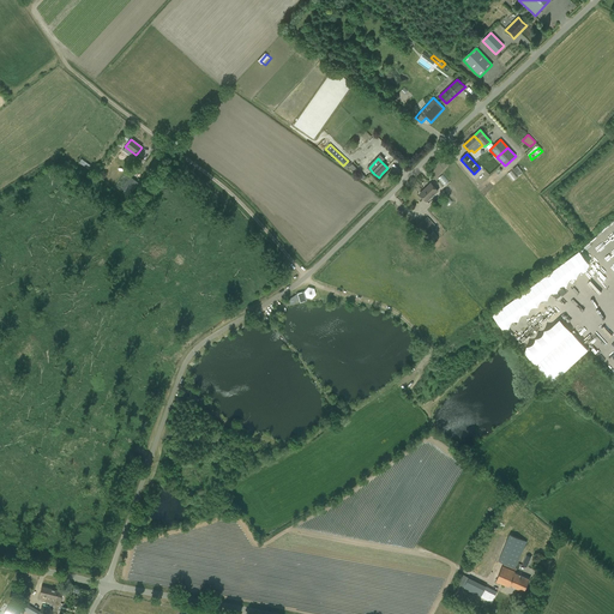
[(80,160),(78,163),(88,169),(90,166),(80,160)]
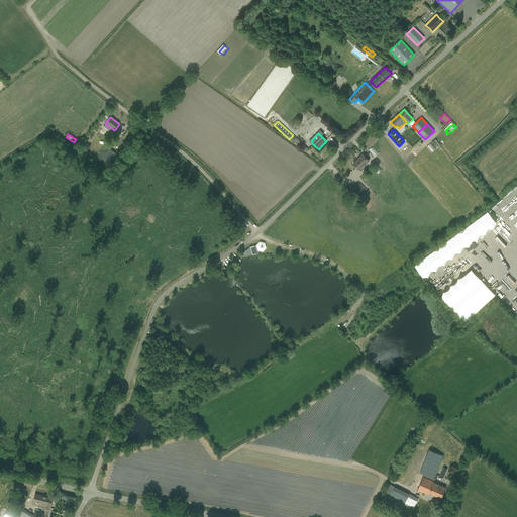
[(435,139),(431,142),(435,148),(439,145),(435,139)]
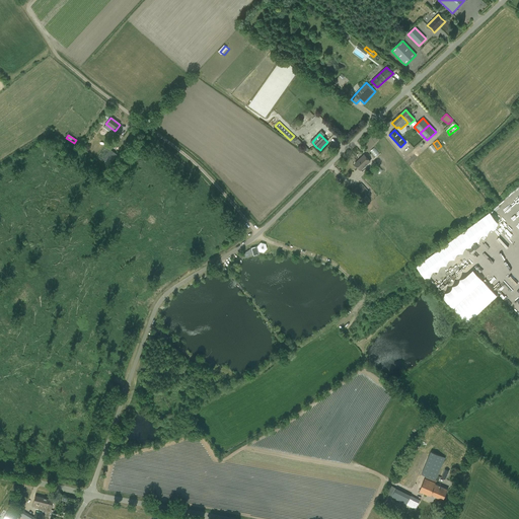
[(377,159),(382,155),(377,148),(372,152),(377,159)]
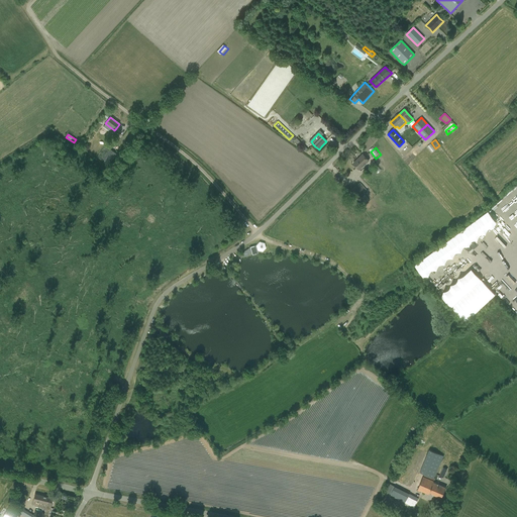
[(102,159),(109,164),(116,154),(109,149),(102,159)]
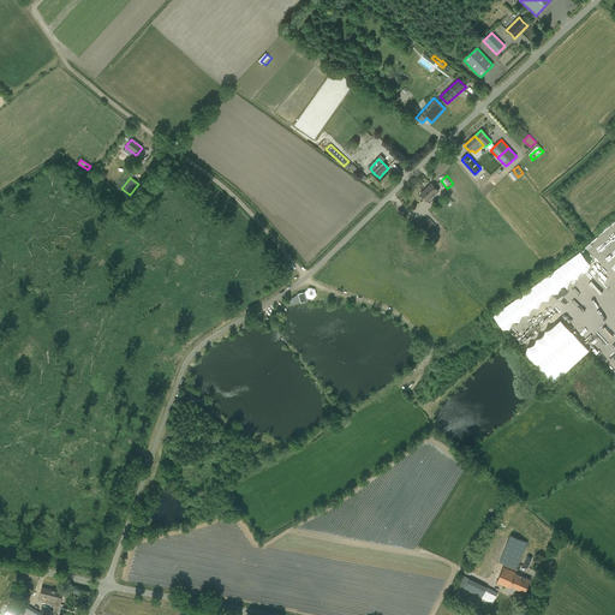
[(439,191),(436,189),(431,184),(421,195),(424,198),(428,202),(439,191)]
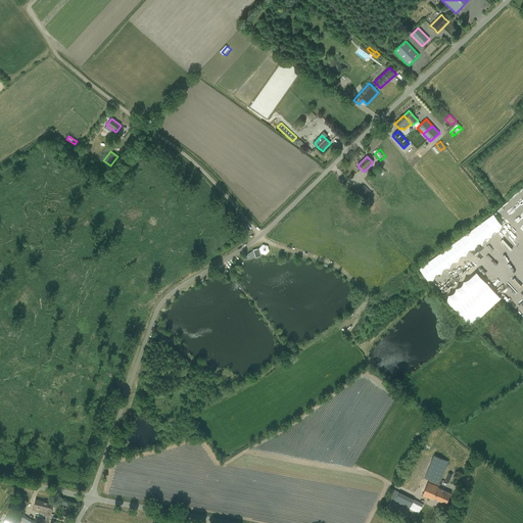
[(353,193),(362,202),(363,202),(367,206),(373,201),(369,197),(372,194),(364,185),(361,187),(353,193)]
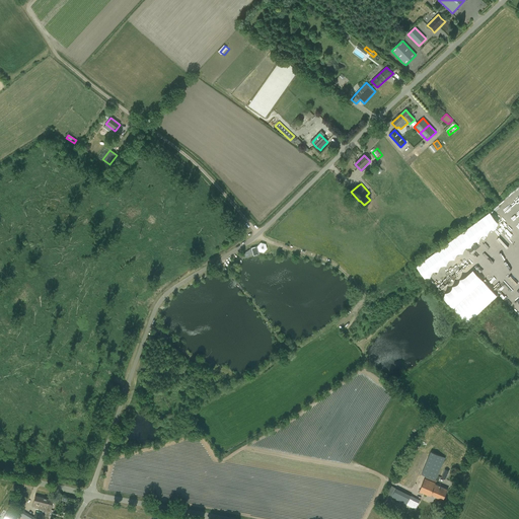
[(468,233),(419,266),(430,284),(457,266),(454,262),(454,258),(499,230),(506,230),(506,225),(499,215),(503,212),(505,212),(505,211),(503,209),(500,209),(468,229),(468,233)]
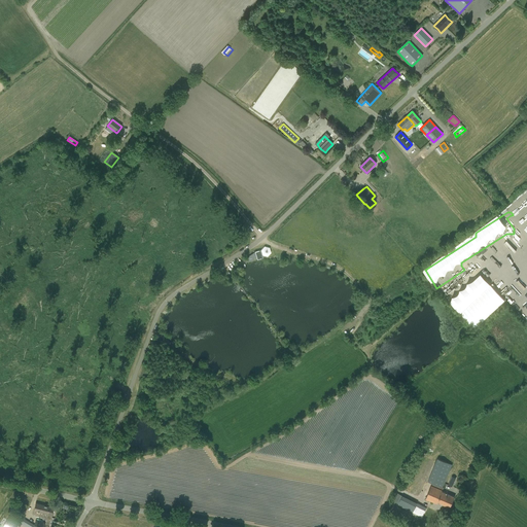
[(468,282),(471,286),(487,274),(484,270),(468,282)]
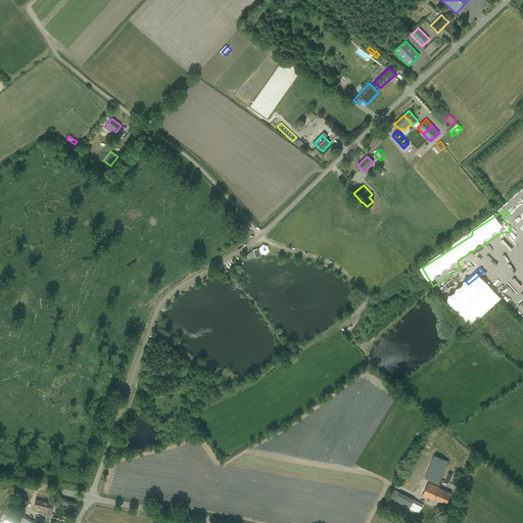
[(488,279),(496,287),(504,280),(496,272),(488,279)]
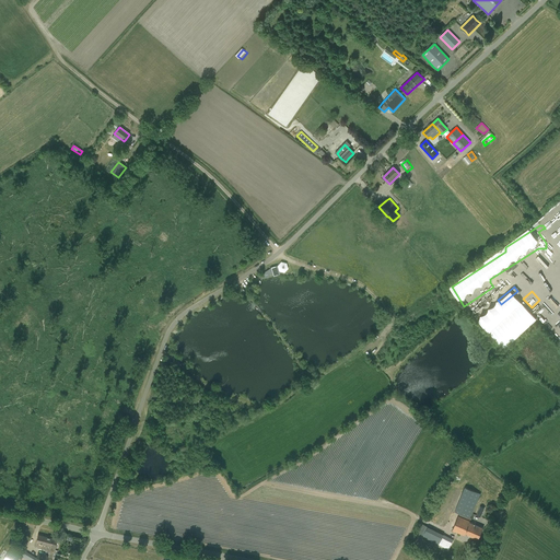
[(487,307),(491,301),(487,298),(482,304),(487,307)]
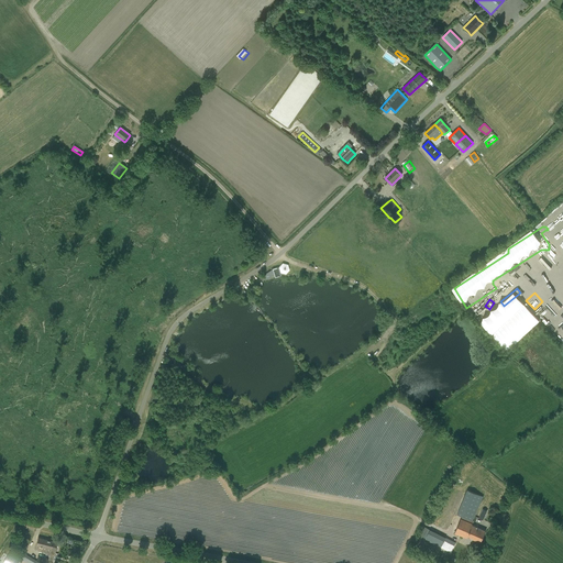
[(525,305),(492,334),(507,351),(539,321),(525,305)]
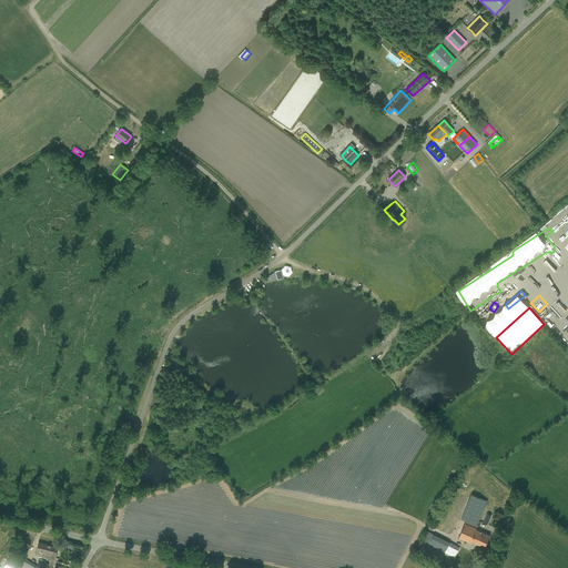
[(472,541),(473,543),(477,530),(476,530),(478,526),(477,526),(487,501),(472,495),(462,519),(466,520),(462,533),(459,538),(470,543),(472,541)]
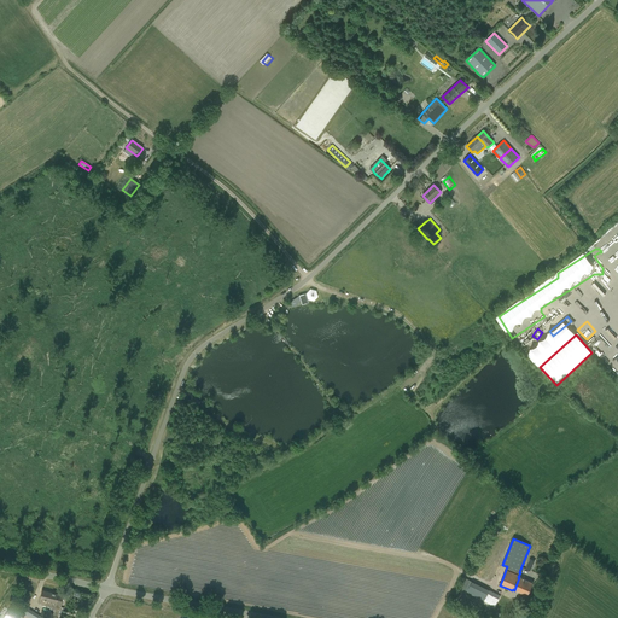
[(496,576),(502,561),(493,557),(485,571),(496,576)]
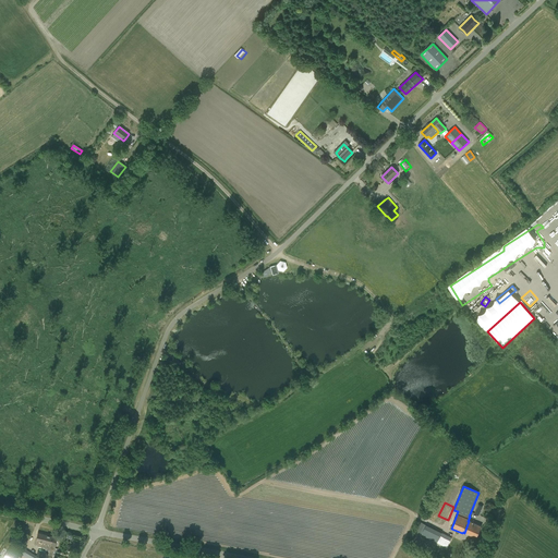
[(476,538),(480,531),(469,528),(471,522),(469,521),(464,533),(476,538)]
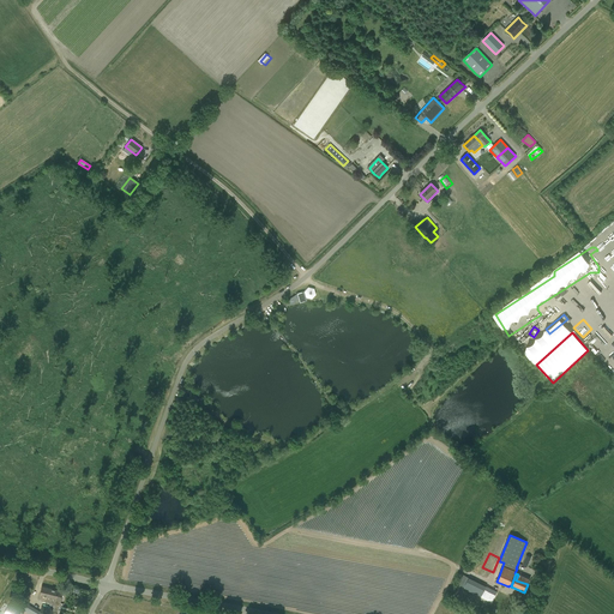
[(463,575),(457,585),(480,596),(488,600),(493,590),(469,577),(469,578),(463,575)]
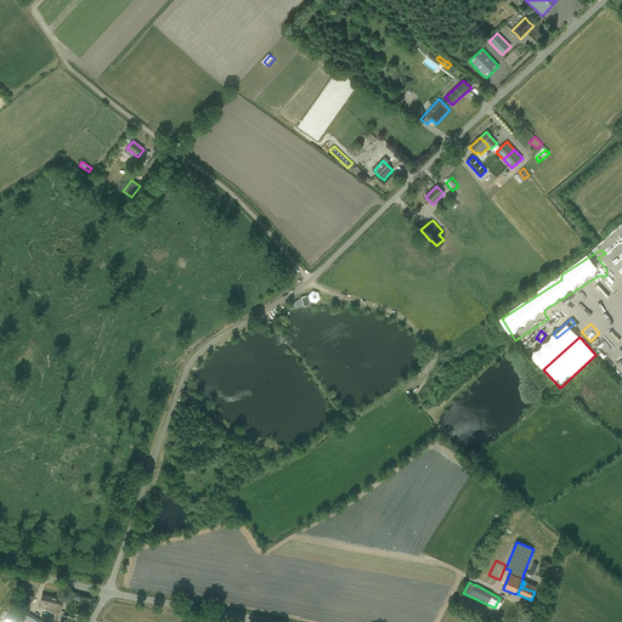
[(522,588),(535,592),(537,587),(525,582),(522,588)]
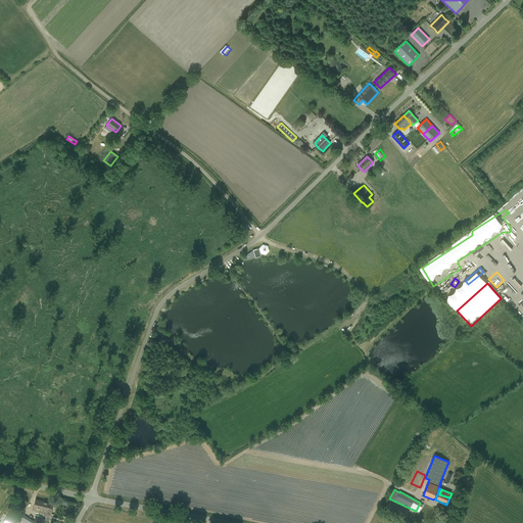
[(45,515),(49,503),(35,500),(33,511),(44,514),(43,515),(45,515)]
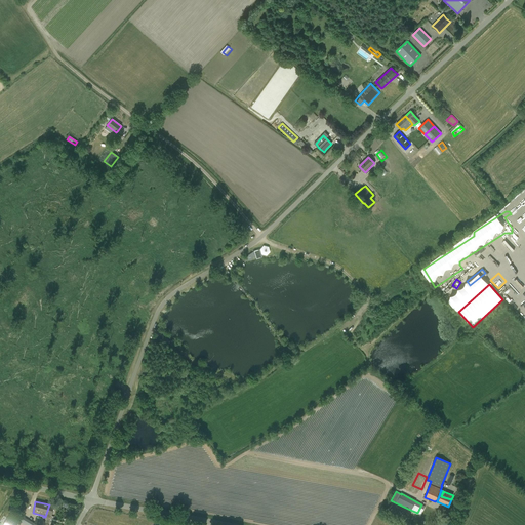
[(49,523),(53,506),(49,505),(45,517),(46,517),(45,522),(45,521),(44,524),(48,524),(49,523)]
